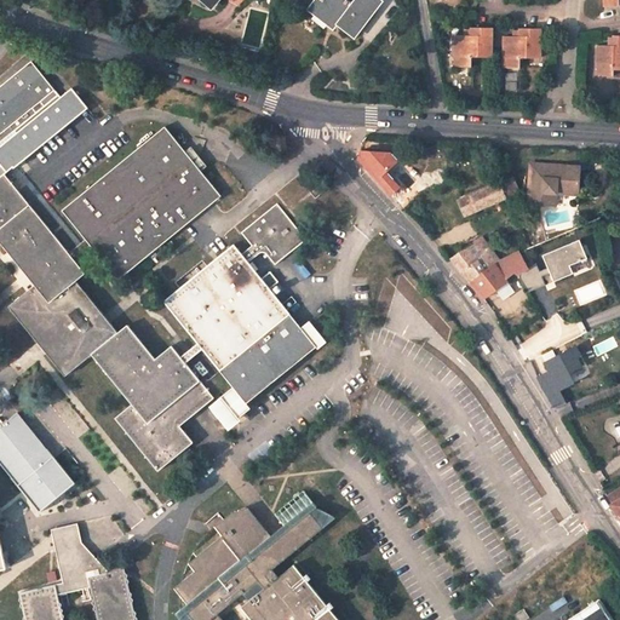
[(382,1),(379,0),(355,0),(352,5),(344,0),(316,0),(309,9),(329,23),(336,16),(339,18),(337,22),(355,36),(382,1)]
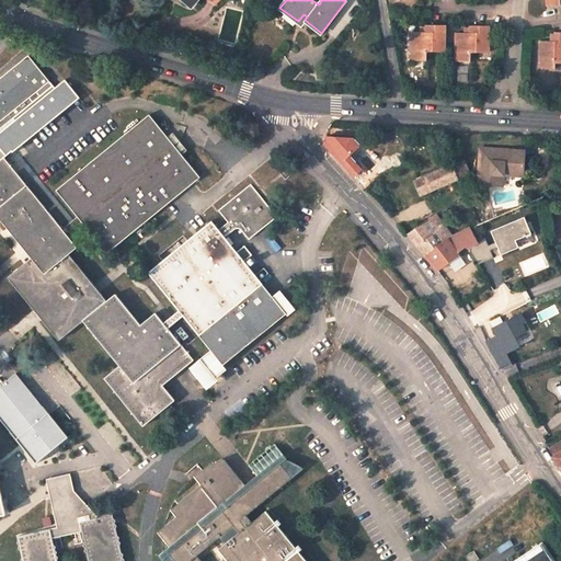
[(298,21),(301,24),(305,20),(307,16),(304,14),(298,21)]
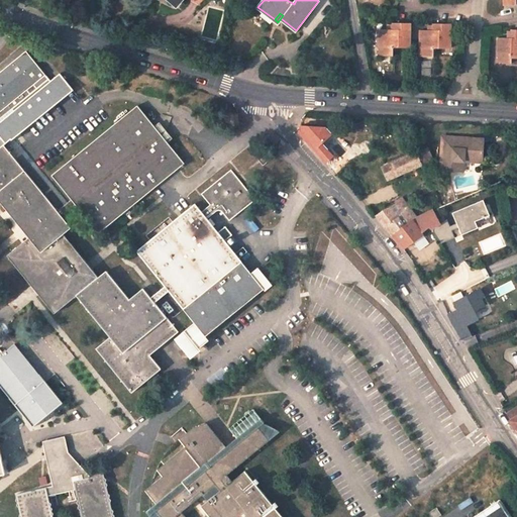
[(410,47),(410,22),(394,22),(394,24),(394,29),(389,29),(381,29),(380,56),(394,56),(394,47),(410,47)]
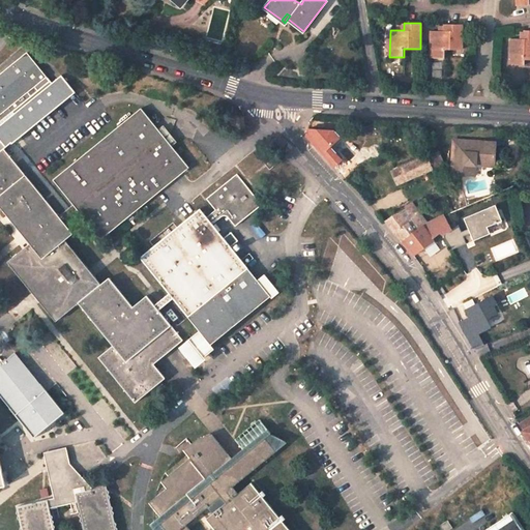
[(461,24),(445,24),(445,25),(445,30),(439,30),(432,30),(432,57),(445,57),(445,50),(462,49),(461,24)]
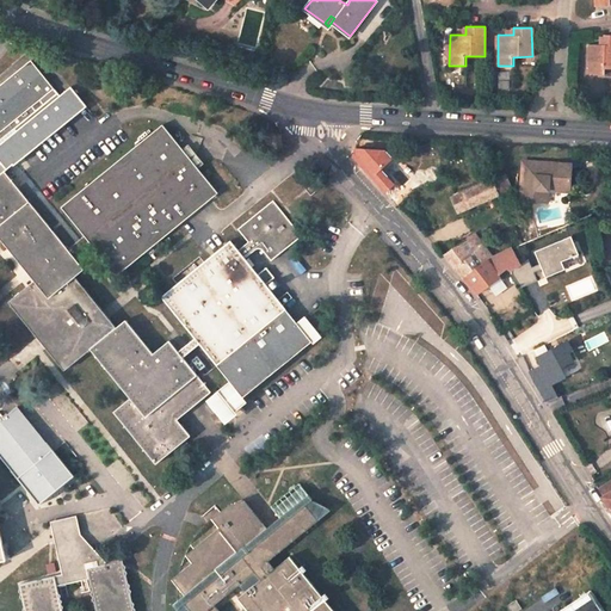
[(599,45),(590,44),(588,74),(604,75),(604,69),(610,68),(610,35),(605,35),(605,37),(604,45),(599,45)]
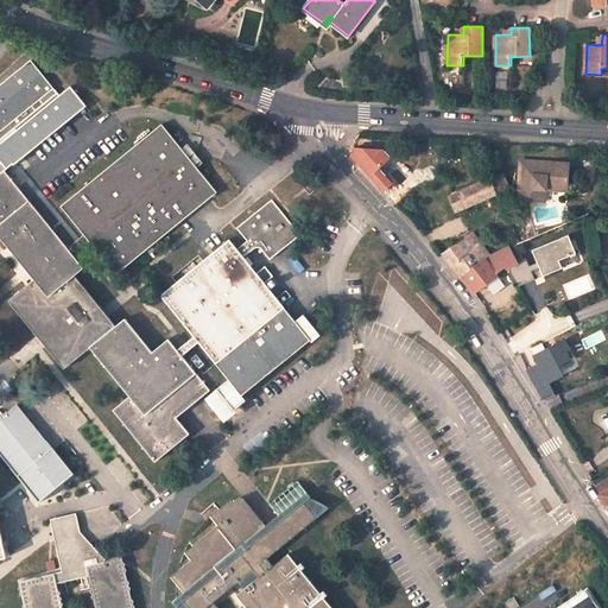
[(14,128),(45,103),(40,99),(55,88),(32,59),(0,86),(0,132),(11,124),(14,128)]
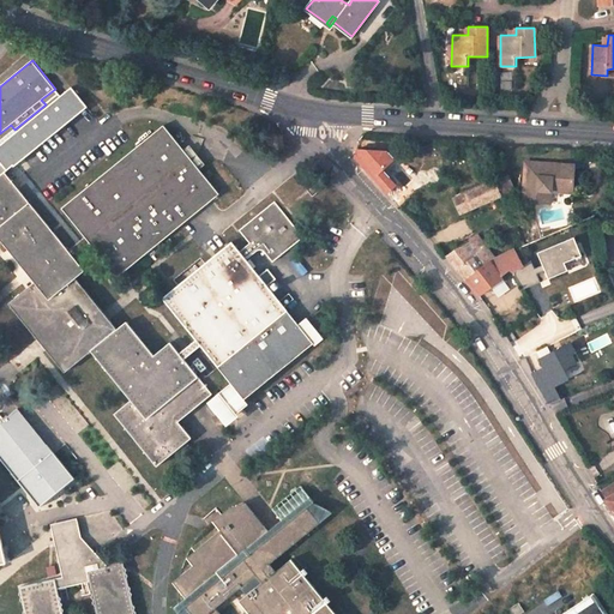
[(8,143),(23,160),(84,112),(89,108),(73,90),(8,143)]
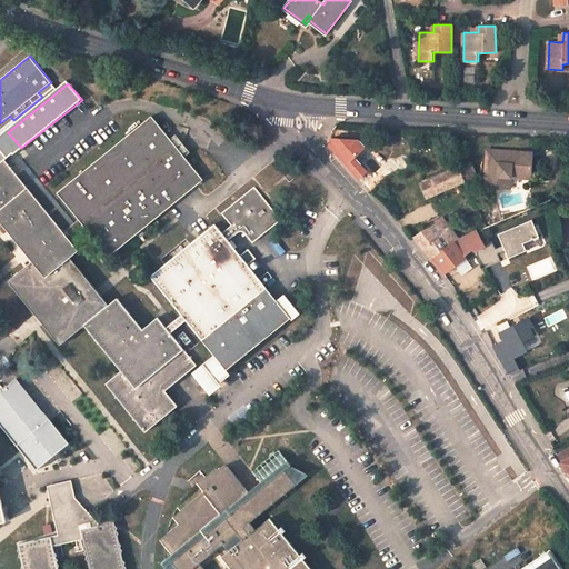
[(83,225),(109,257),(203,180),(151,118),(58,193),(79,220),(63,232),(68,238),(83,225)]
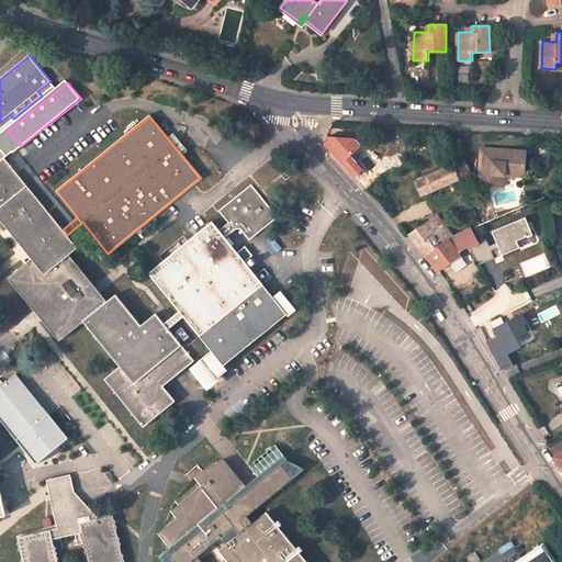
[(480,147),(479,182),(497,183),(498,173),(505,173),(505,167),(513,167),(513,170),(523,170),(524,153),(515,152),(505,152),(505,148),(480,147)]
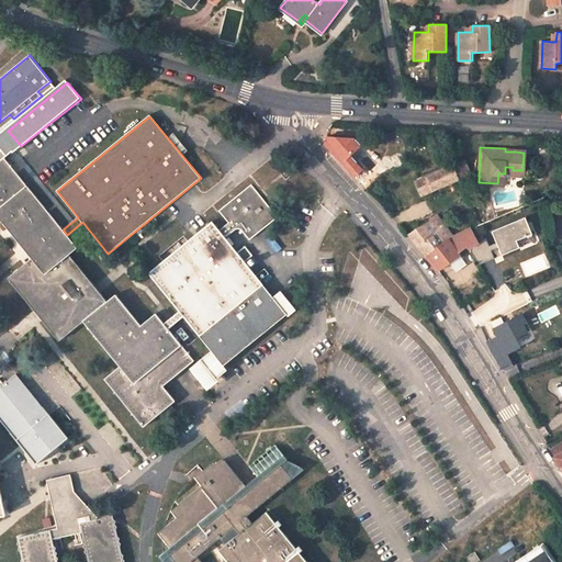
[(38,315),(58,339),(82,321),(120,366),(104,378),(143,425),(173,401),(160,385),(199,355),(187,339),(180,345),(167,328),(163,324),(155,314),(141,326),(114,294),(105,301),(94,288),(68,256),(78,248),(67,235),(63,229),(33,193),(4,159),(0,163),(0,218),(32,258),(24,265),(8,278),(38,315)]
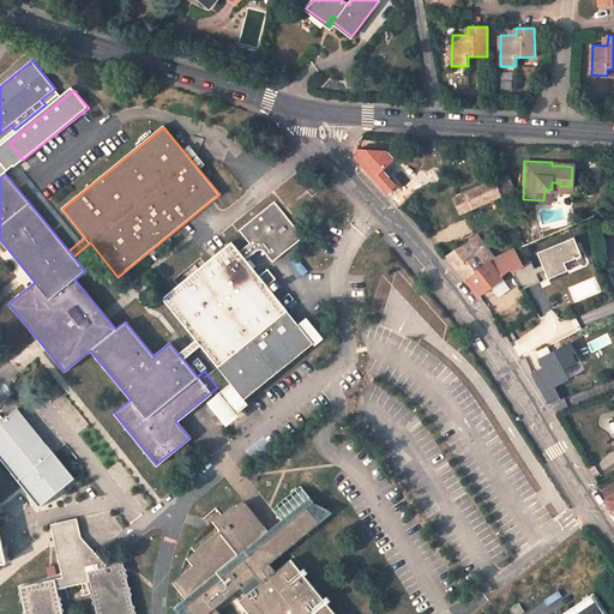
[(513,190),(507,175),(494,181),(500,196),(513,190)]
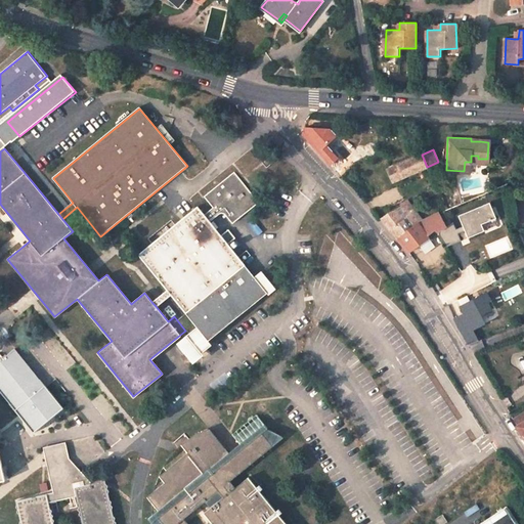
[(257,157),(265,167),(271,163),(263,151),(257,157)]
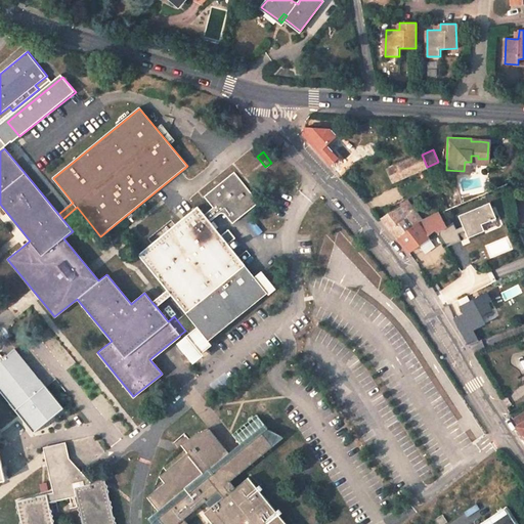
[(397,166),(403,178),(427,167),(422,155),(397,166)]
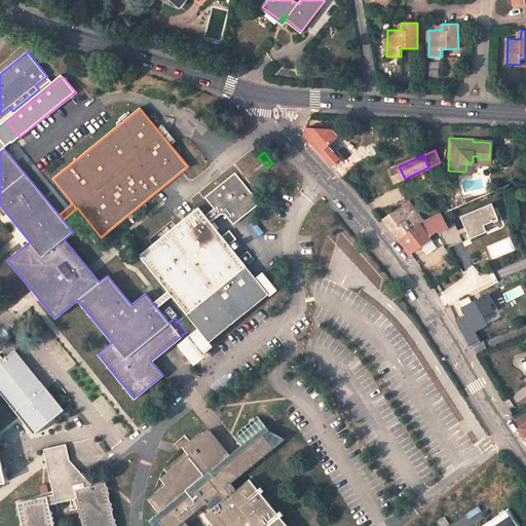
[(399,166),(389,171),(396,183),(405,179),(399,166)]
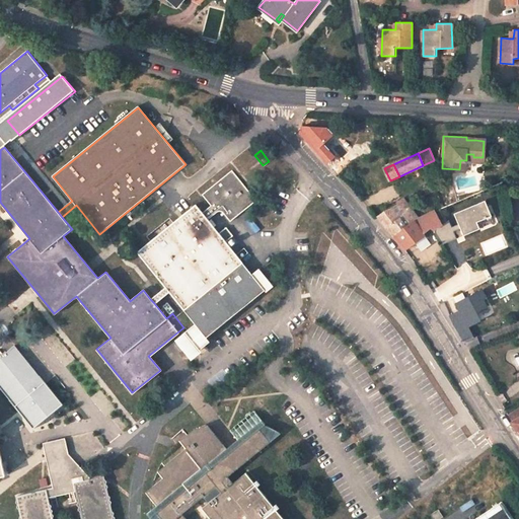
[(223,212),(230,221),(255,200),(230,170),(201,194),(210,205),(201,212),(207,219),(216,212),(217,211),(219,210),(221,211),(223,212)]
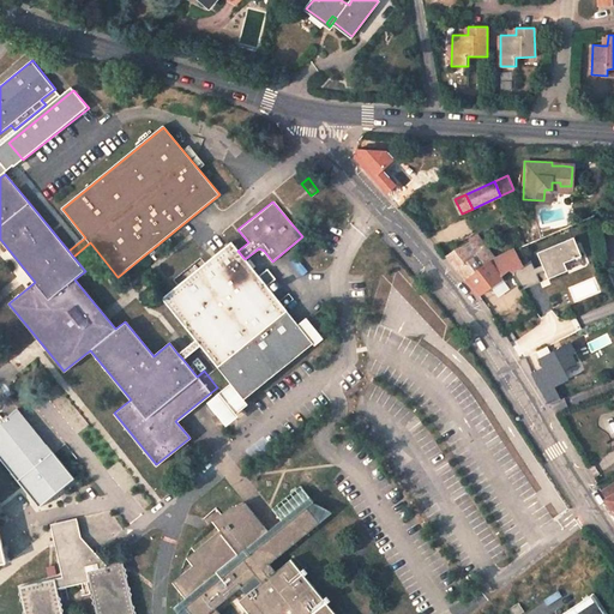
[(495,256),(477,235),(449,257),(456,264),(465,277),(495,256)]
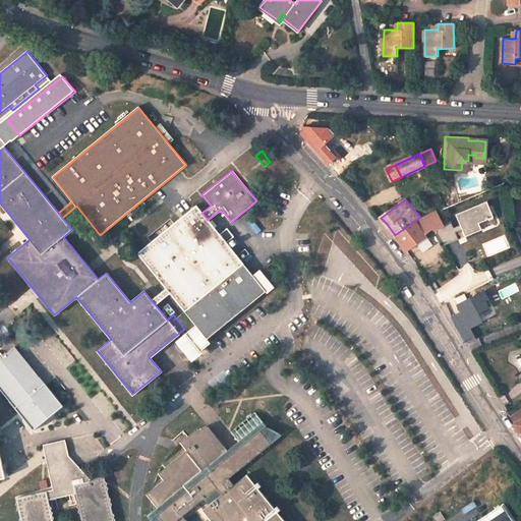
[(475,209),(471,200),(453,210),(457,219),(475,209)]
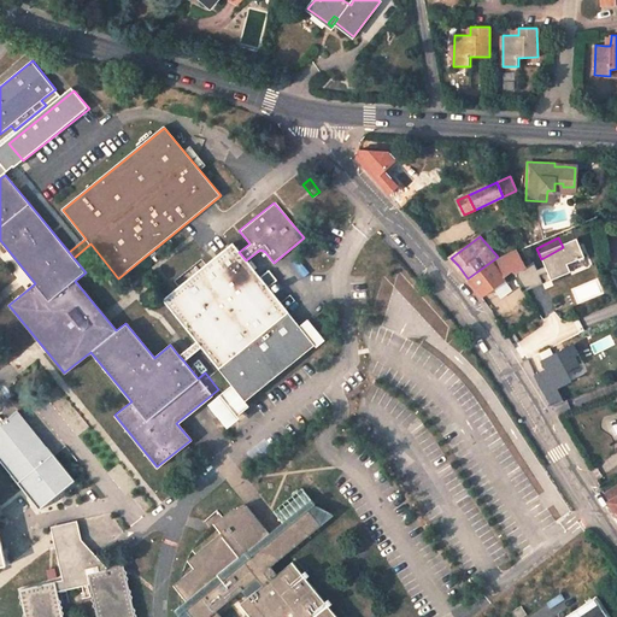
[(221,398),(233,413),(323,339),(310,323),(301,329),(246,260),(239,252),(231,244),(163,300),(197,341),(184,351),(178,356),(183,360),(200,346),(234,387),(221,398)]
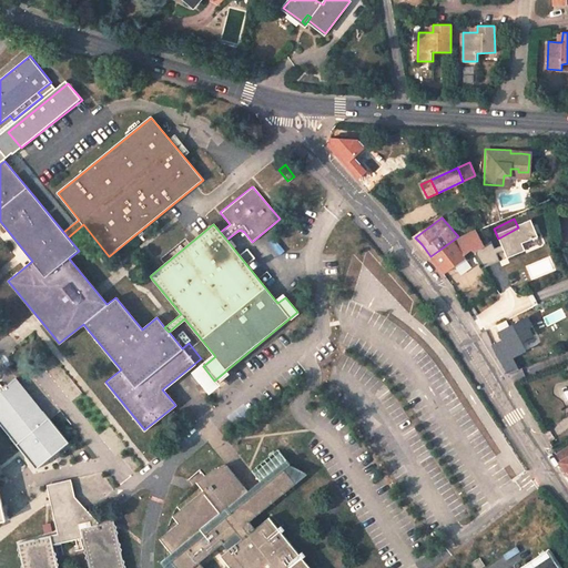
[(443,274),(454,265),(462,274),(470,269),(464,259),(476,255),(489,274),(505,263),(492,243),(488,243),(480,227),(458,236),(430,256),(443,274)]
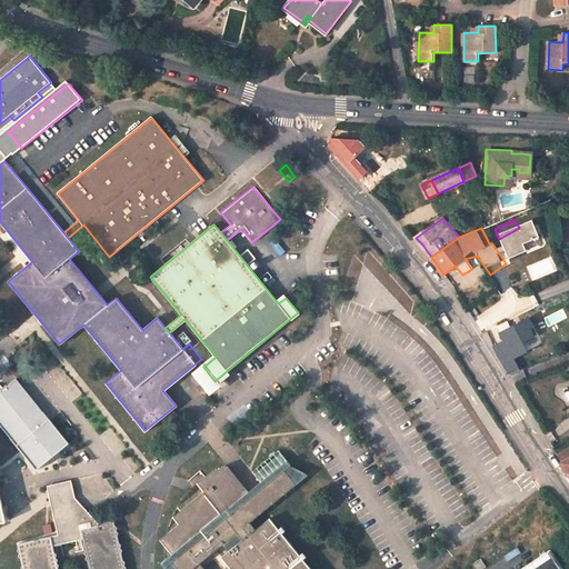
[(505,286),(498,291),(510,309),(515,307),(512,305),(517,301),(505,286)]
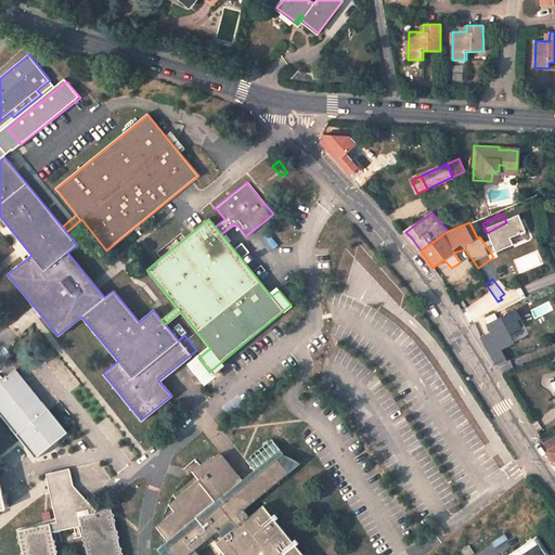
[(505,309),(474,323),(486,346),(508,336),(505,327),(512,324),(505,309)]
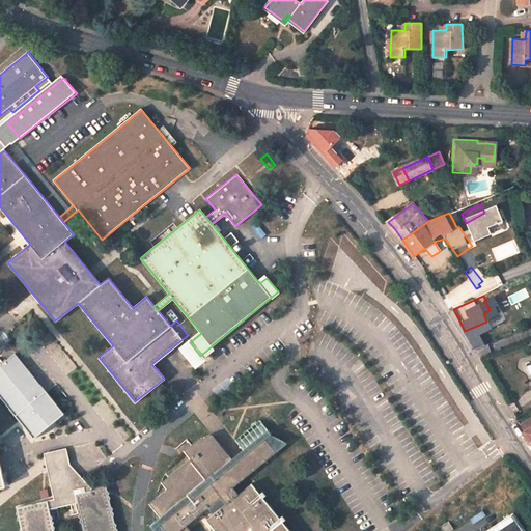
[(504,314),(495,318),(498,325),(506,320),(504,314)]
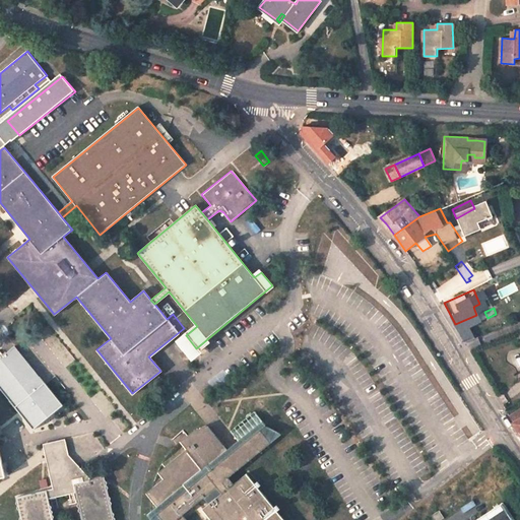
[(15,346),(0,358),(0,389),(18,411),(33,429),(63,404),(18,350),(15,346)]
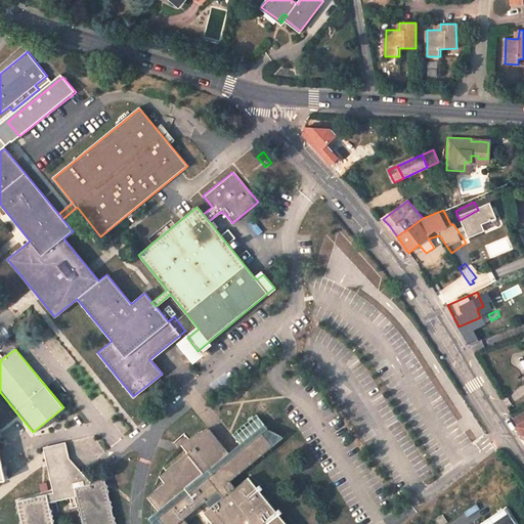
[(265,430),(257,420),(235,438),(239,443),(233,449),(227,453),(209,431),(199,435),(188,441),(179,448),(172,455),(166,465),(160,475),(156,485),(154,496),(151,510),(153,523),(185,523),(183,521),(206,503),(211,509),(204,514),(211,523),(282,523),(247,479),(233,489),(228,483),(281,439),(265,431),(265,430)]
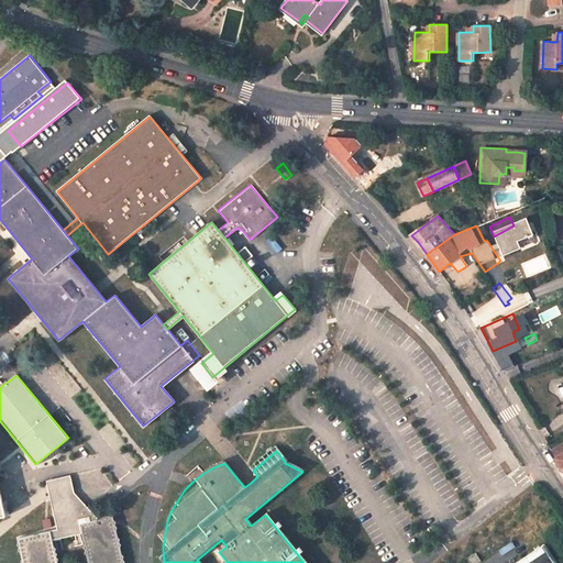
[(50,495),(51,504),(73,498),(70,490),(69,482),(47,487),(50,495)]
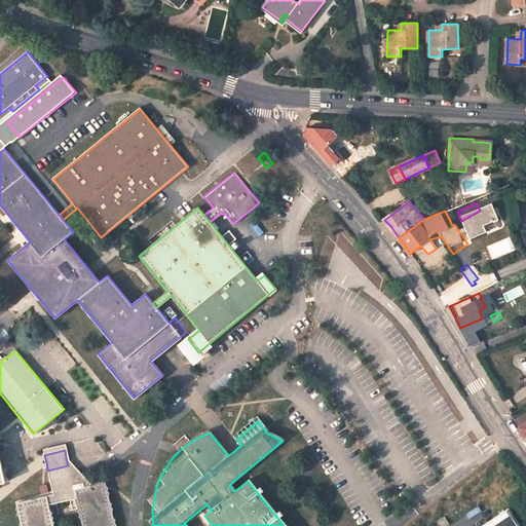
[(113,525),(105,491),(107,490),(105,485),(104,476),(92,485),(91,484),(87,486),(68,465),(47,471),(53,493),(16,503),(21,525),(113,525)]
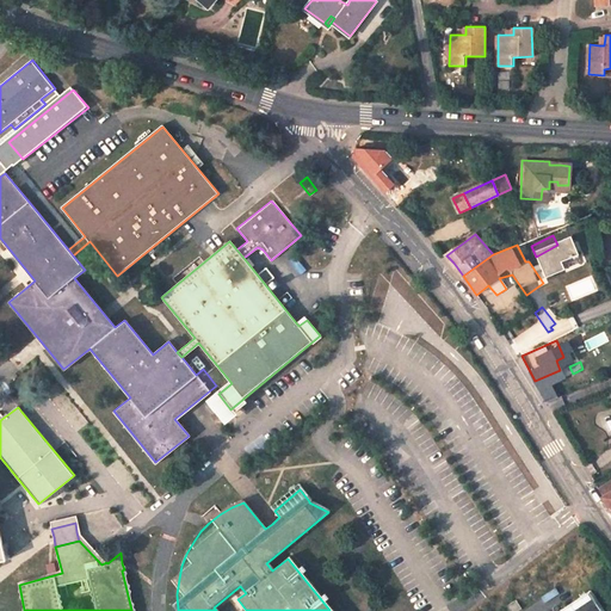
[(603,610),(591,592),(561,610),(603,610)]
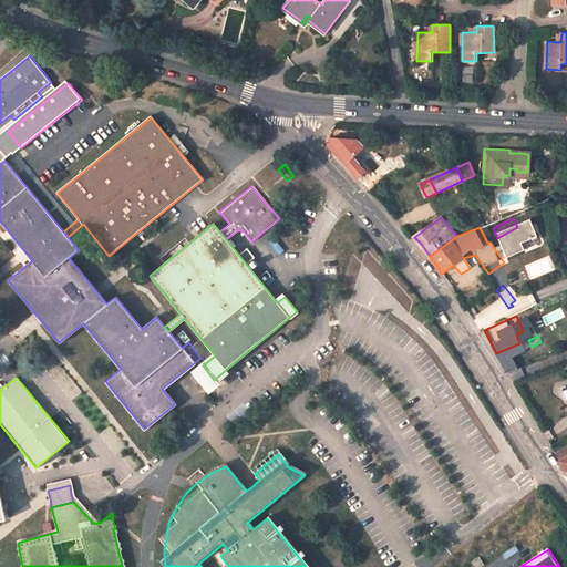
[(468,563),(471,566),(478,566),(483,565),(477,557),(468,563)]
